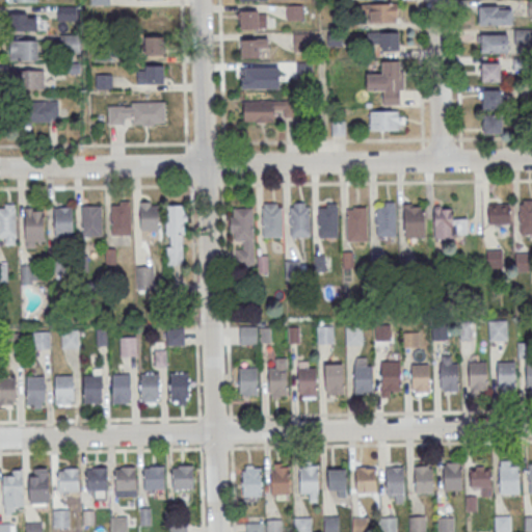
[(78,22),(78,5),(57,5),(57,22),(78,22)]
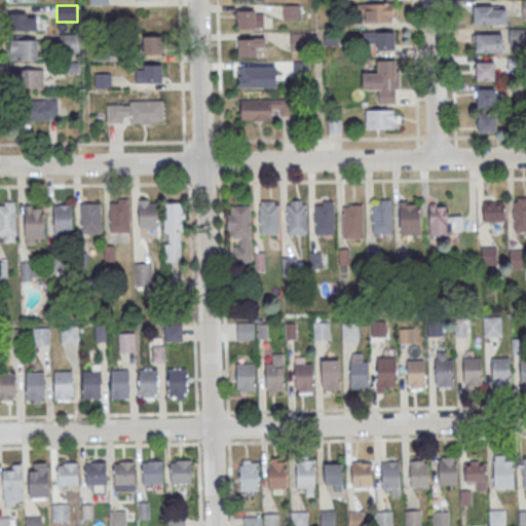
[(390,23),(390,5),(357,5),(357,23),(390,23)]
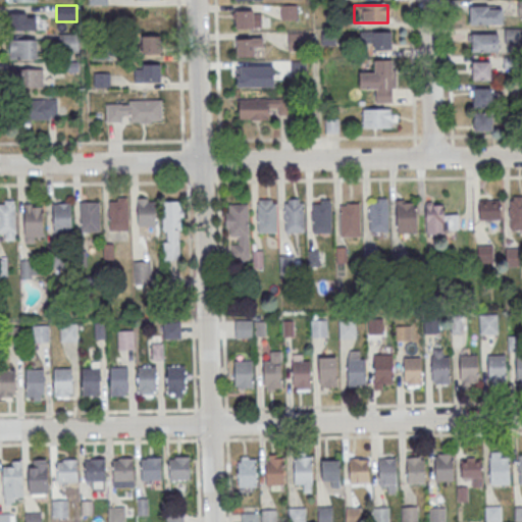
[(469,23),(503,23),(503,5),(469,5),(469,23)]
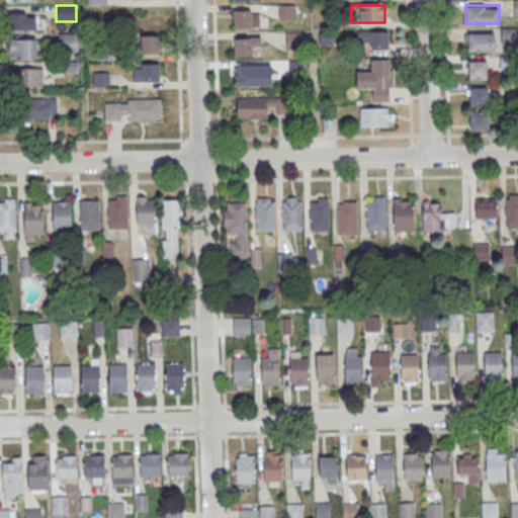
[(233,27),(259,27),(259,10),(233,10),(233,27)]
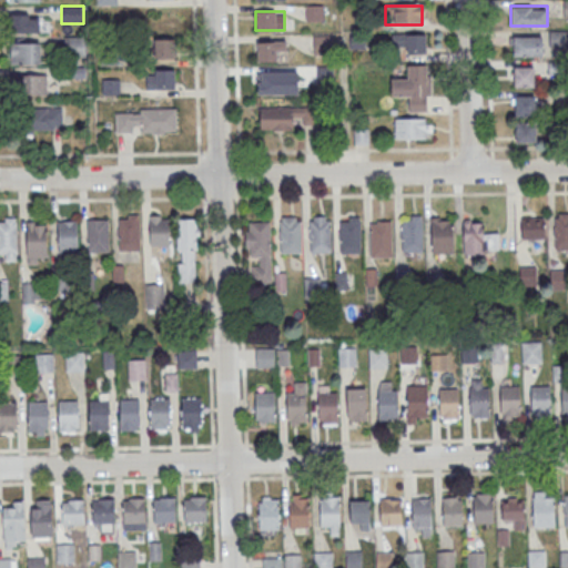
[(10,32),(50,32),(50,14),(10,14),(10,32)]
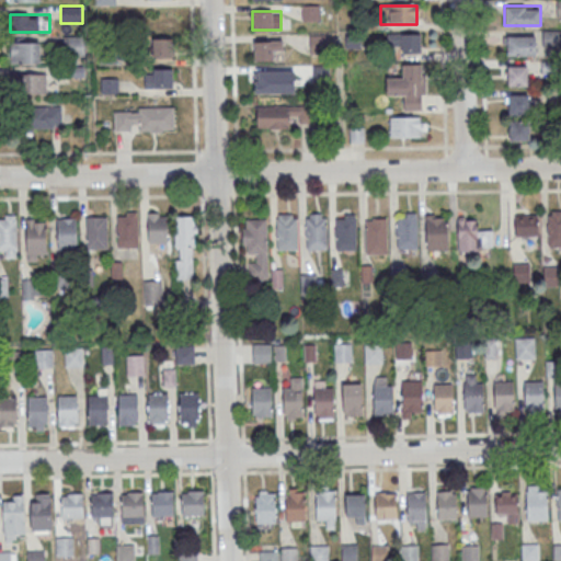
[(560,46),(560,30),(542,31),(542,46),(560,46)]
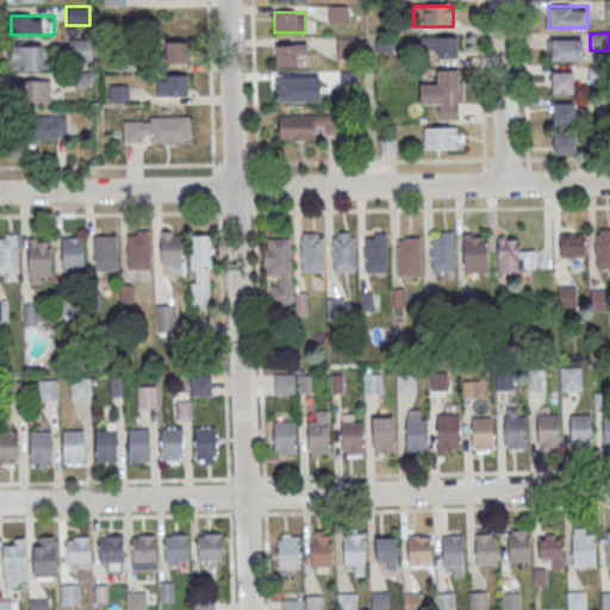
[(435,58),(456,58),(456,37),(419,37),(419,53),(435,53),(435,58)]
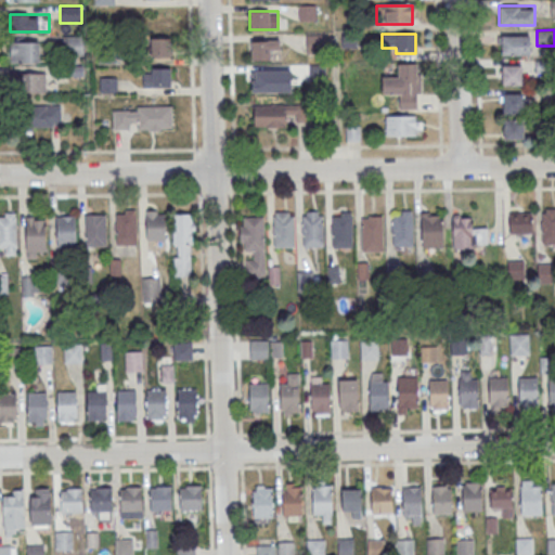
[(82,53),(82,35),(64,35),(64,53),(82,53)]
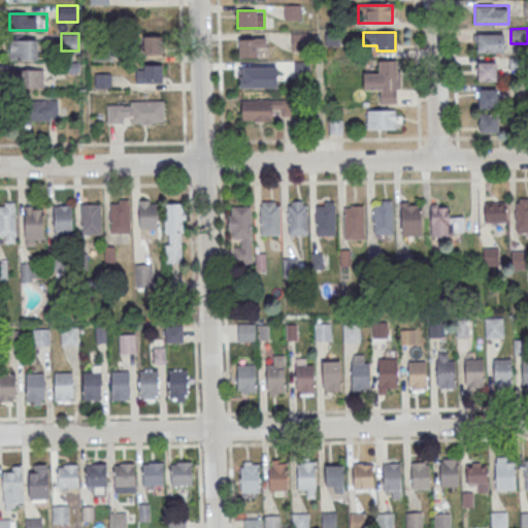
[(504,33),(476,33),(476,52),(504,52),(504,33)]
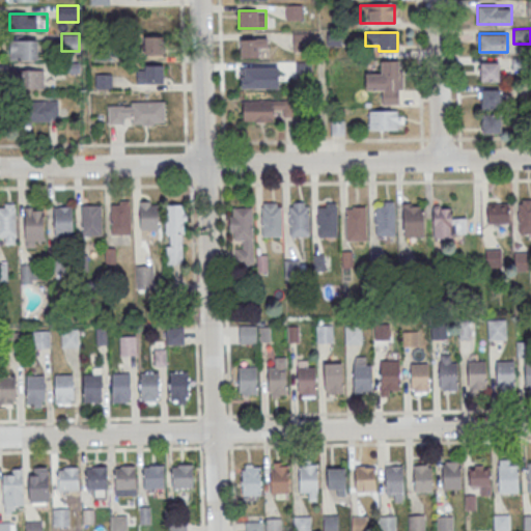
[(144,55),(163,55),(163,35),(144,35),(144,55)]
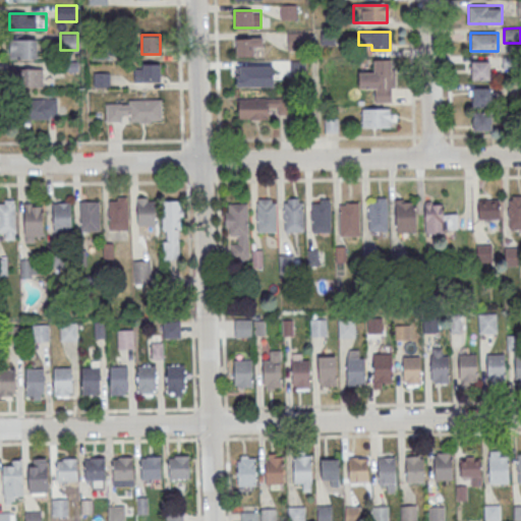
[(235,38),(235,56),(253,56),(253,47),(263,47),(263,38),(235,38)]
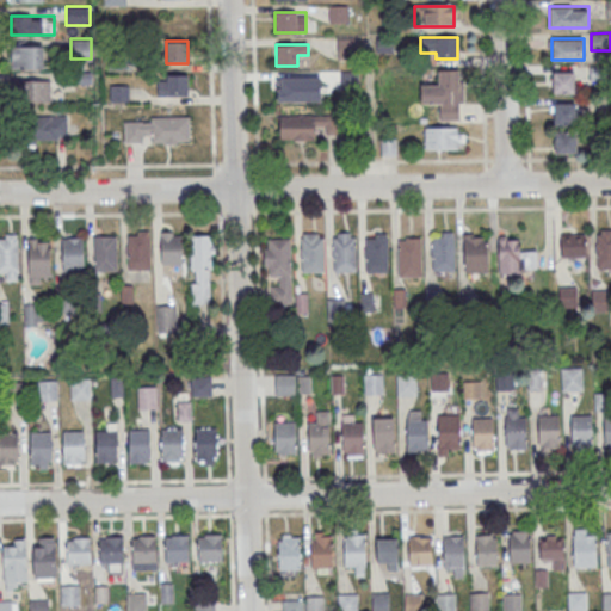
[(42,45),(11,45),(11,68),(42,68),(42,45)]
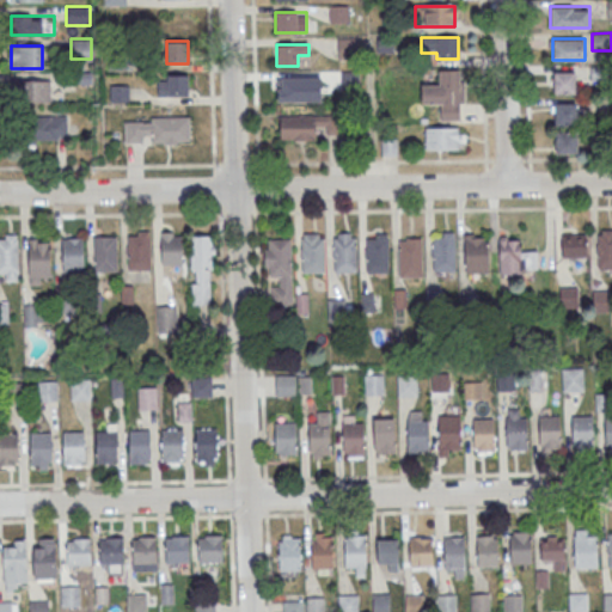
[(422,105),(439,105),(439,120),(463,120),(463,71),(438,71),(438,85),(422,85),(422,105)]
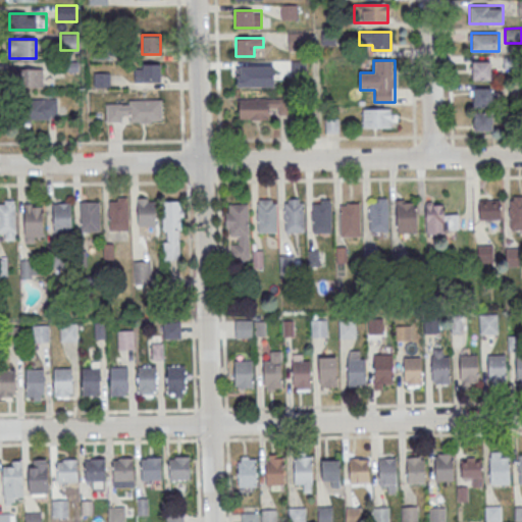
[(491,60),(472,60),(472,80),(491,80),(491,60)]
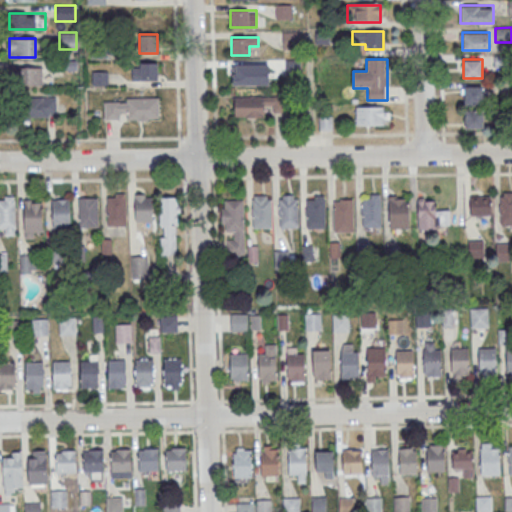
[(158,62),(132,62),(132,80),(158,80),(158,62)]
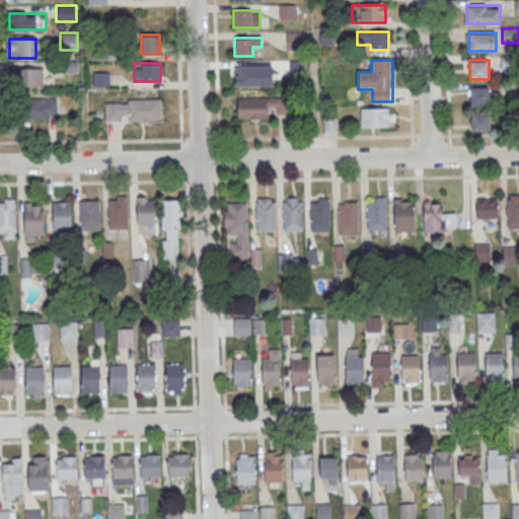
[(42,69),(10,69),(10,86),(42,86),(42,69)]
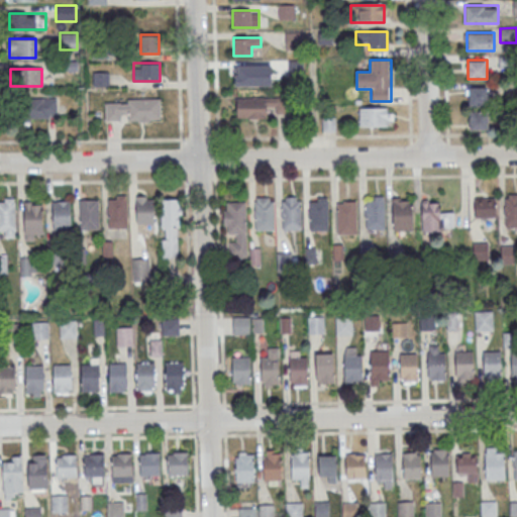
[(107,73),(93,73),(93,85),(107,85),(107,73)]
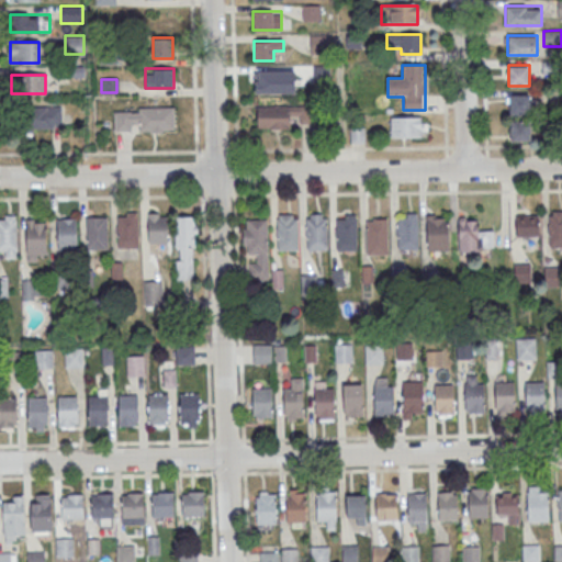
[(508,115),(536,115),(536,94),(508,94),(508,115)]
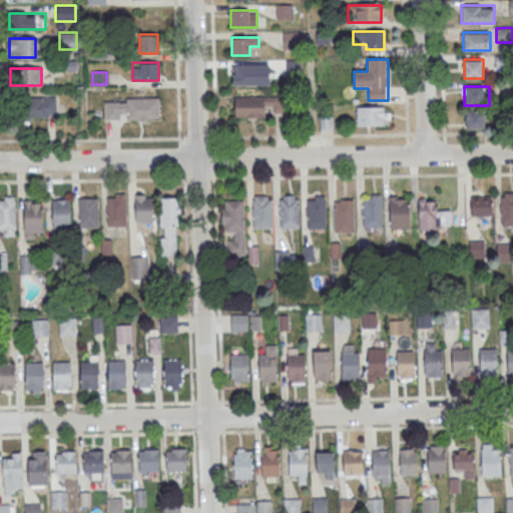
[(234,96),(234,116),(270,116),(270,112),(286,112),(286,96),(234,96)]
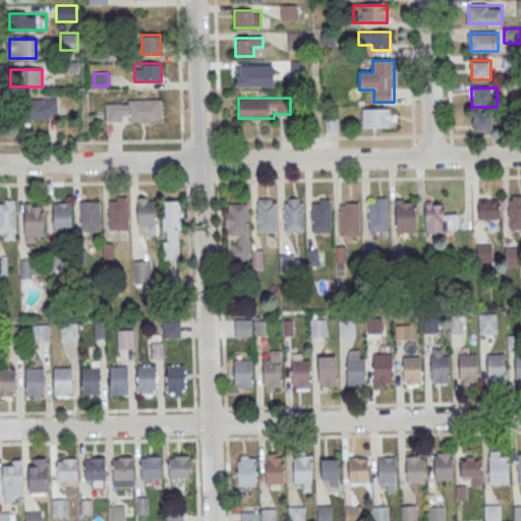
[(57,100),(17,100),(17,119),(57,119),(57,100)]
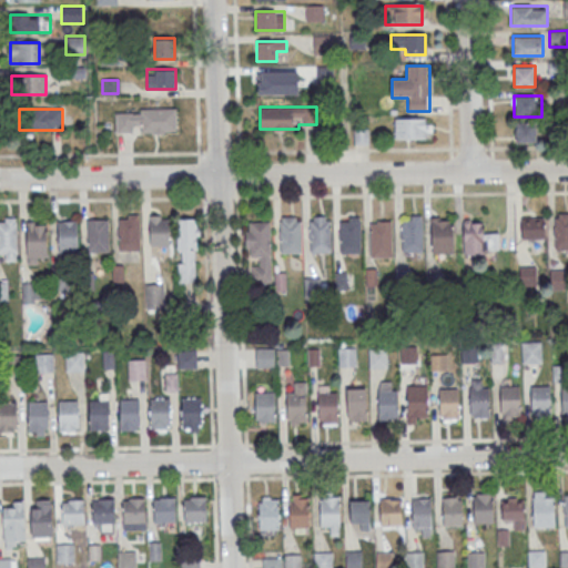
[(115,109),(115,132),(175,132),(175,109),(115,109)]
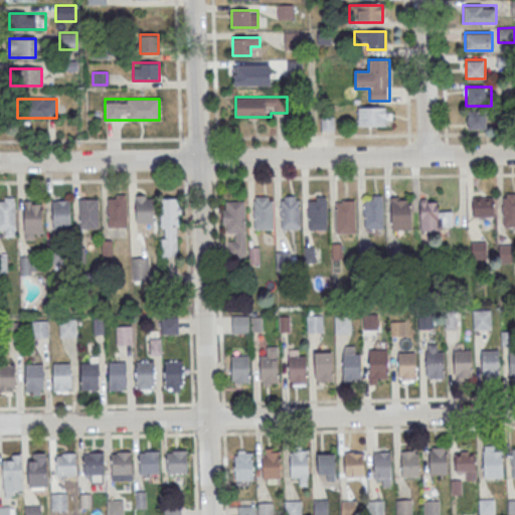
[(390,107),(357,107),(357,126),(390,126),(390,107)]
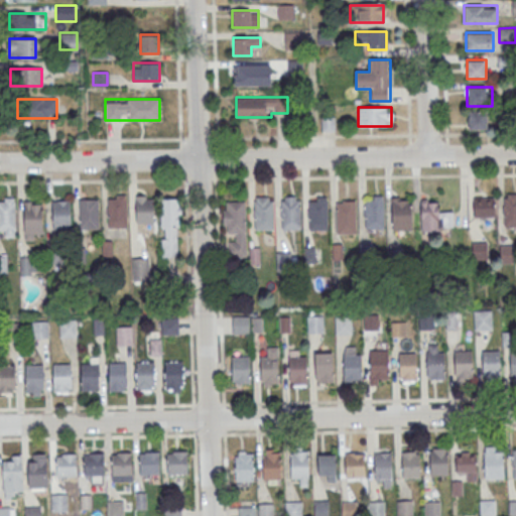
[(487,111),(469,111),(469,129),(487,129),(487,111)]
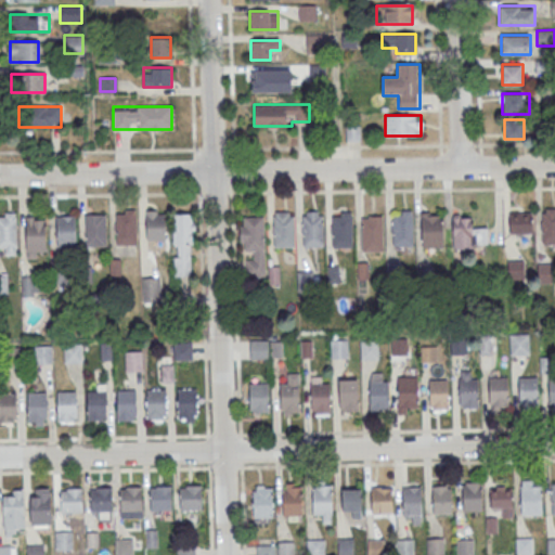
[(554,208),(541,209),(541,244),(554,244),(554,208)]
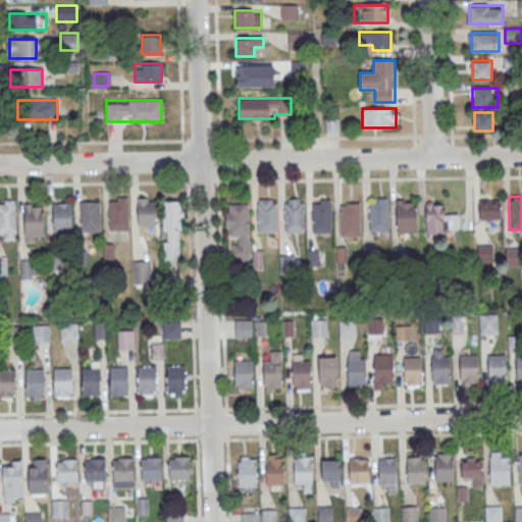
[(108,231),(127,231),(127,198),(108,198),(108,231)]
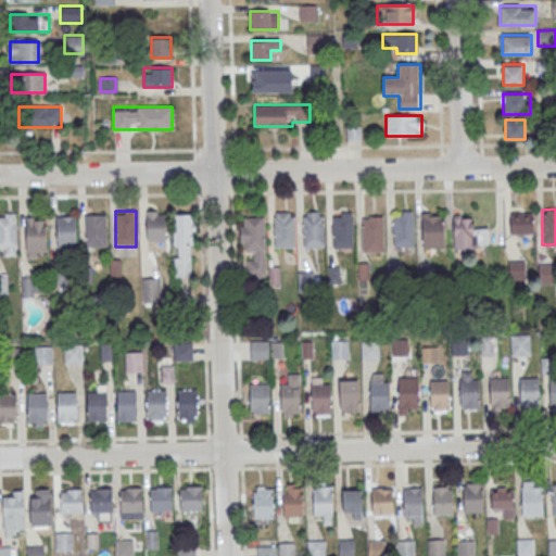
[(146,213),(146,242),(165,242),(165,213),(146,213)]
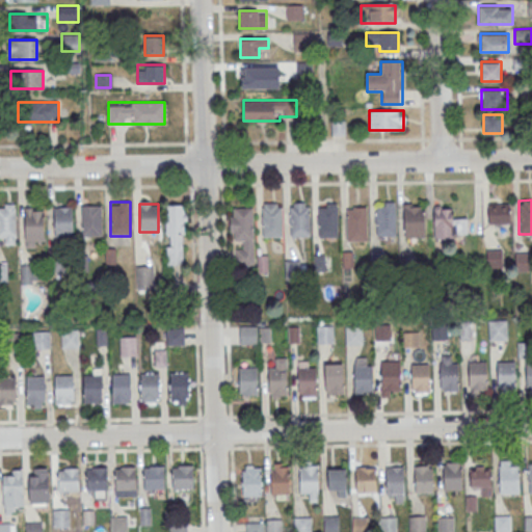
[(290,204),(290,237),(310,237),(310,204),(290,204)]
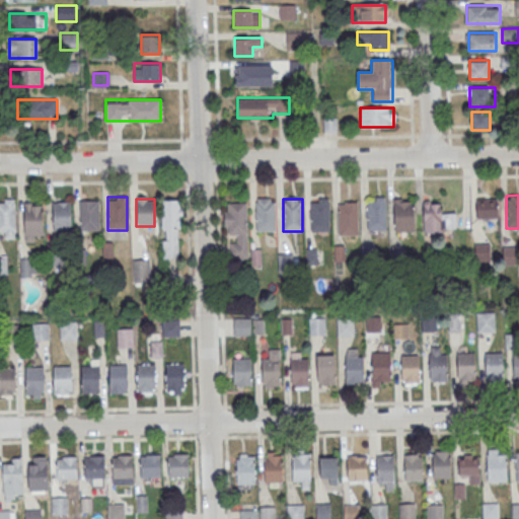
[(329,232),(329,199),(310,199),(310,232),(329,232)]
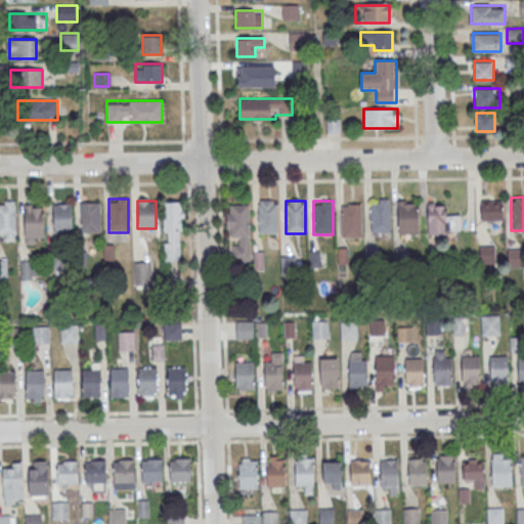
[(389,201),(369,201),(369,233),(389,233),(389,201)]
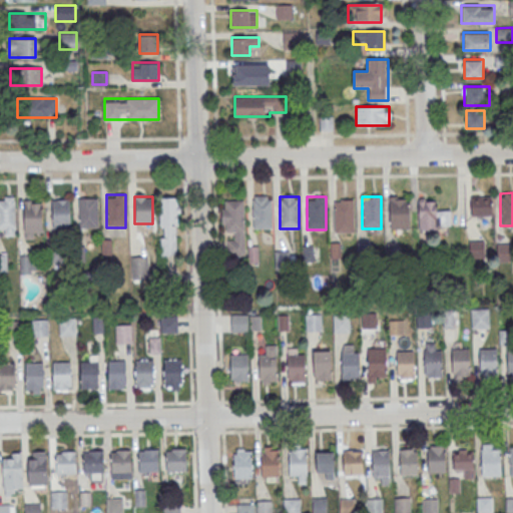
[(491,196),(471,196),(471,217),(491,217),(491,196)]
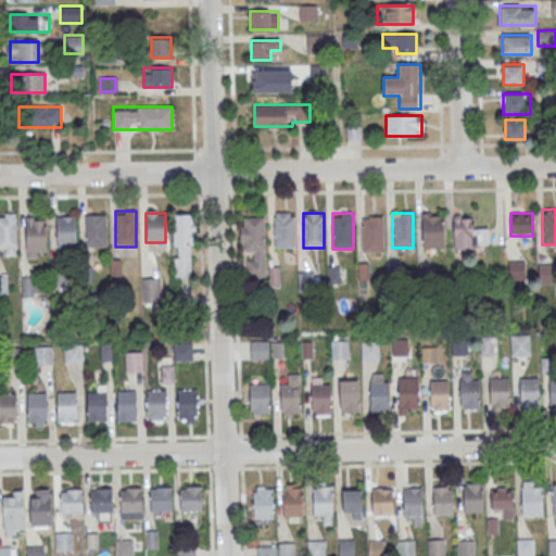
[(0,214),(0,252),(15,253),(15,215),(0,214)]
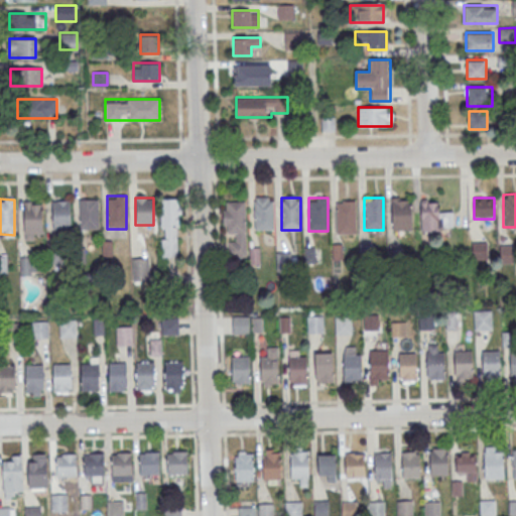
[(98,199),(79,199),(79,229),(98,229),(98,199)]
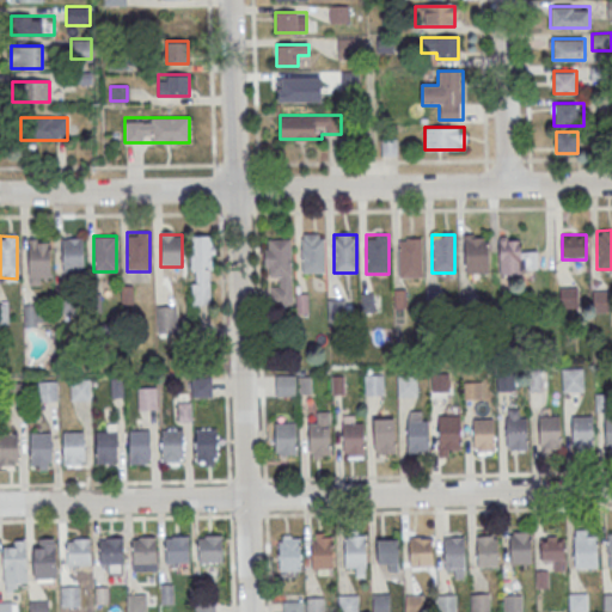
[(301,236),(301,274),(324,274),(324,236),(301,236)]
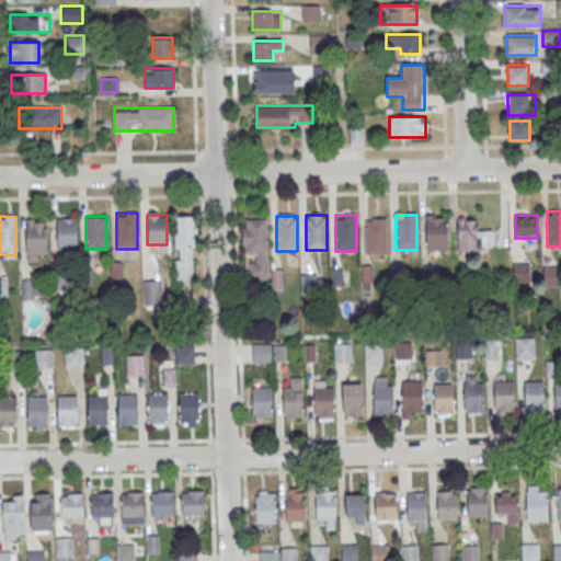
[(194,282),(194,217),(175,217),(175,282),(194,282)]
